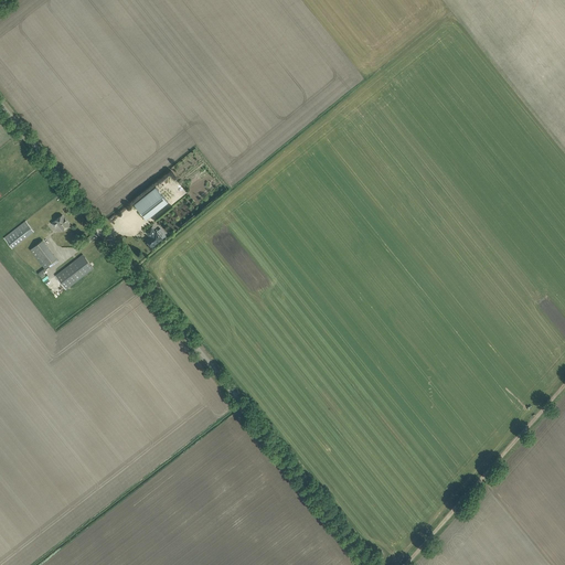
[(94,129),(86,135),(91,141),(98,136),(94,129)]
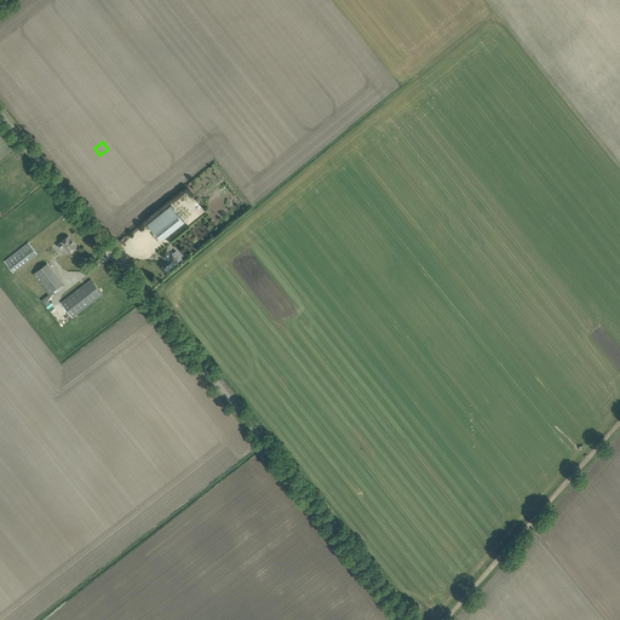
[(148,224),(161,241),(184,222),(171,205),(148,224)]
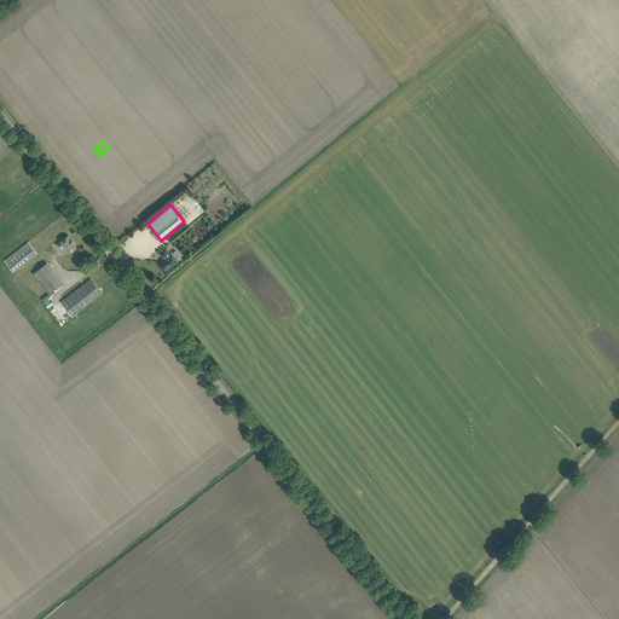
[(61,249),(64,246),(69,253),(77,246),(74,242),(71,238),(71,239),(68,235),(57,244),(61,249)]
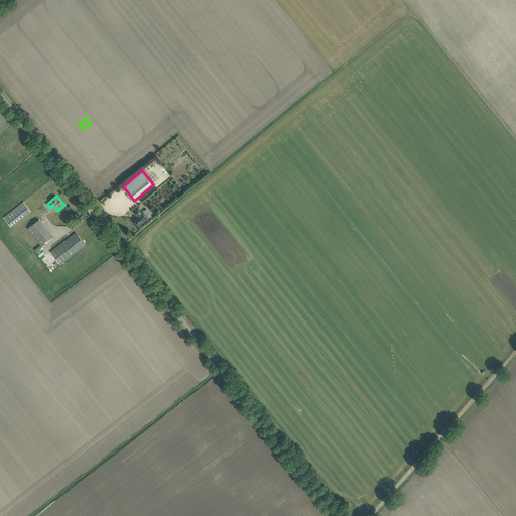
[(18,206),(4,217),(11,227),(25,216),(18,206)]
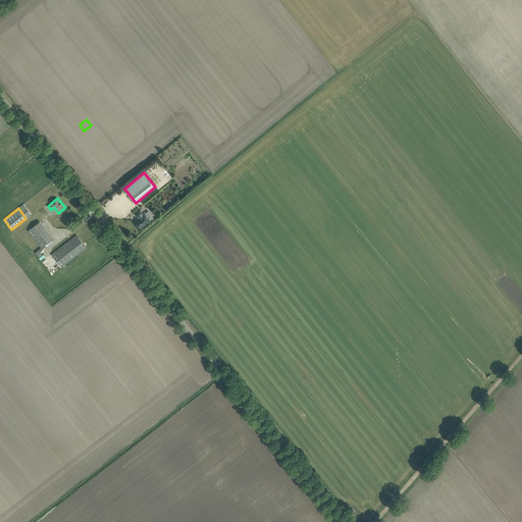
[(144,214),(140,210),(135,214),(138,217),(140,218),(136,221),(141,227),(150,220),(145,213),(144,214)]
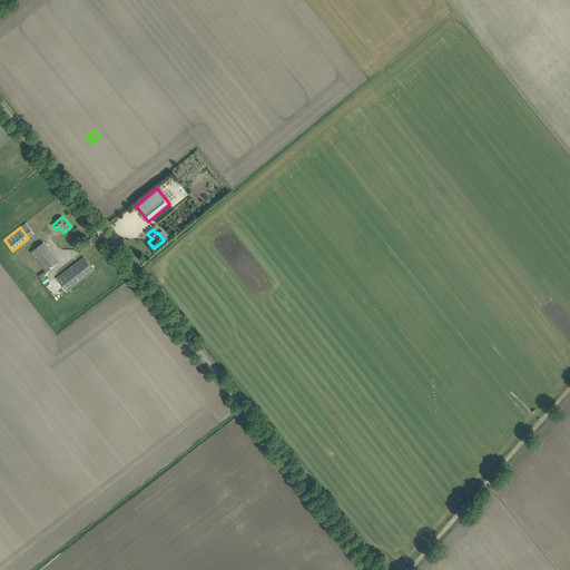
[(43,242),(30,252),(45,271),(58,261),(43,242)]
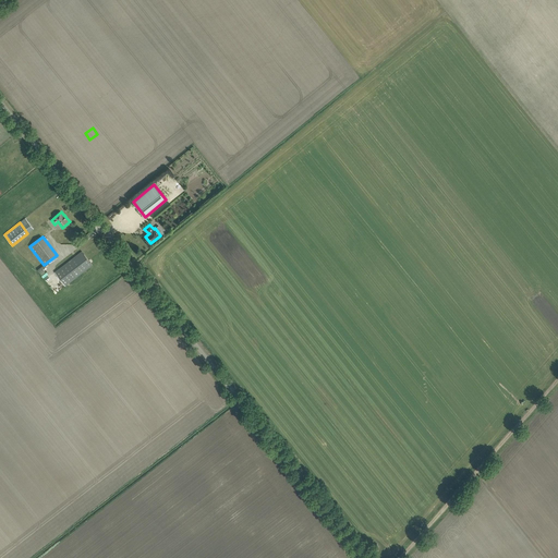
[(55,273),(65,286),(93,265),(82,252),(55,273)]
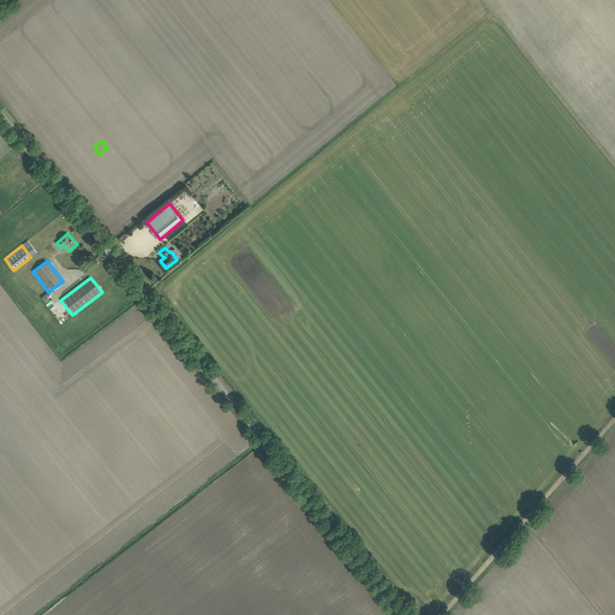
All buildings are outlined.
